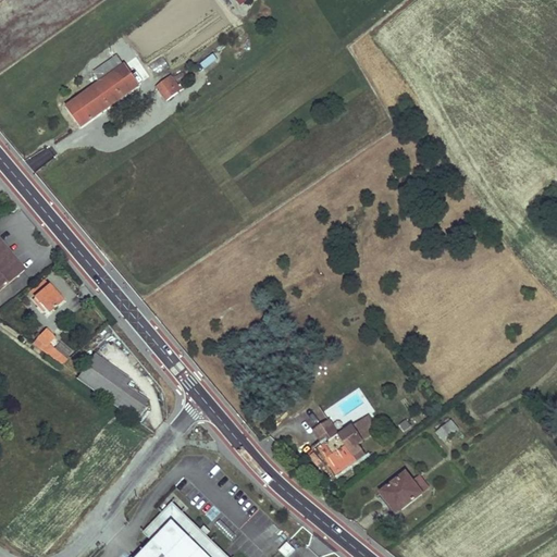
[(122,66),(119,62),(116,59),(102,69),(108,76),(65,107),(81,128),(138,86),(123,65),(122,66)]
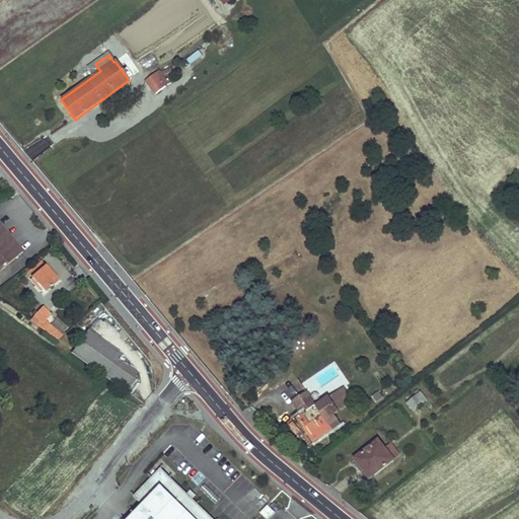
[(143,70),(151,63),(147,57),(139,64),(143,70)]
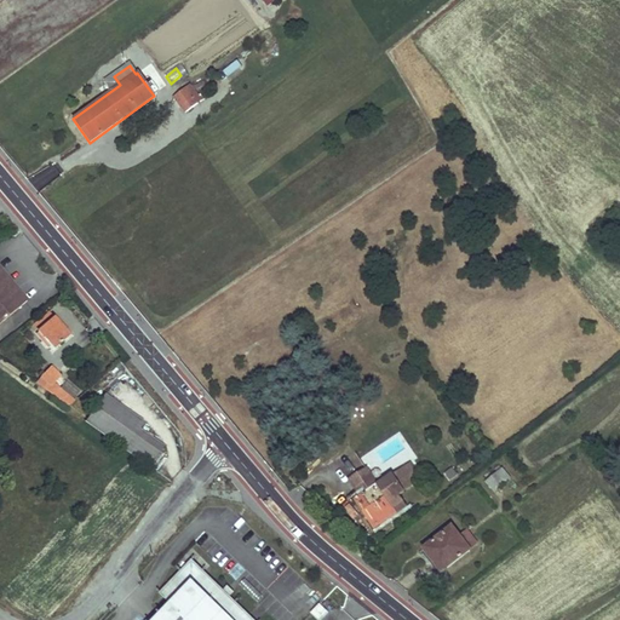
[(172,98),(178,105),(184,114),(199,104),(188,87),(172,98)]
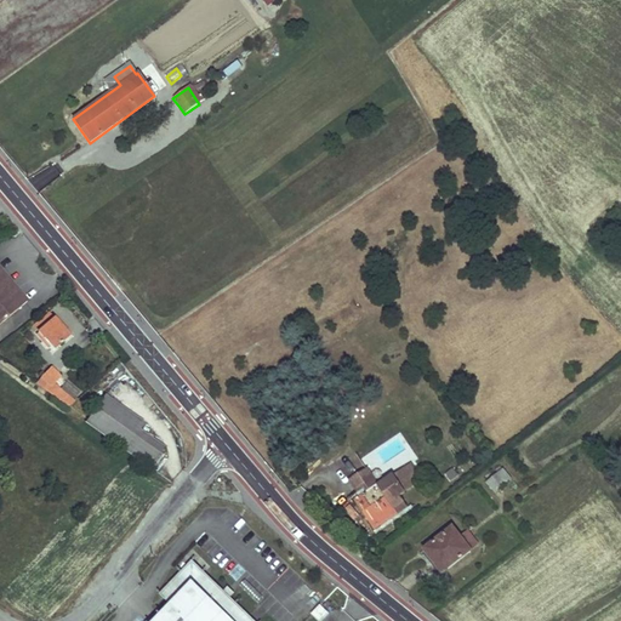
[(0,325),(26,303),(0,273),(0,325)]
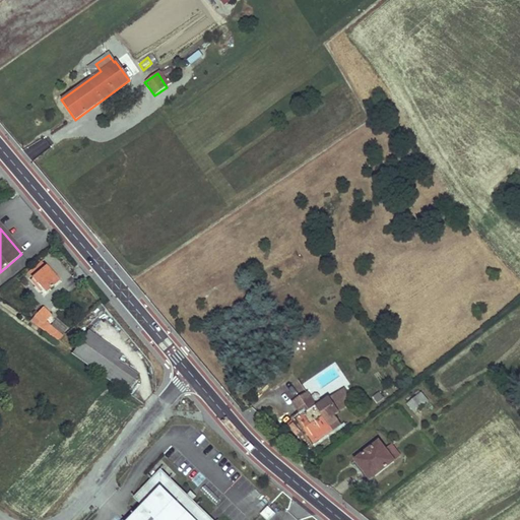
[(56,281),(40,262),(27,273),(44,293),(50,287),(56,281)]
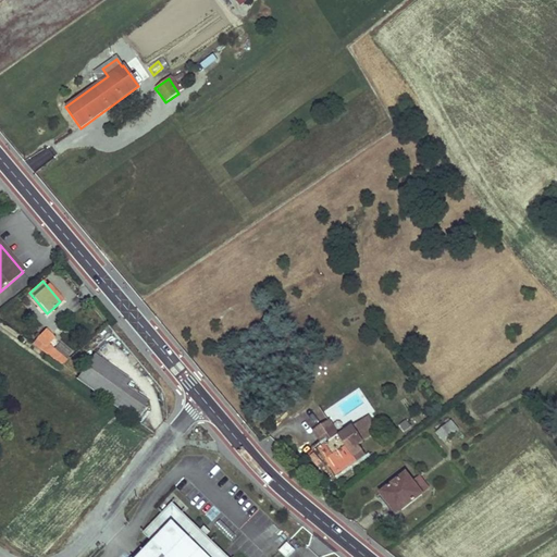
[(49,338),(38,330),(29,343),(61,364),(67,359),(45,345),(49,338)]
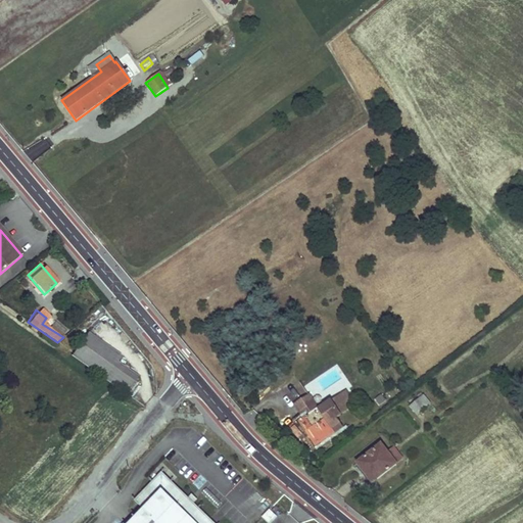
[(121,357),(88,333),(72,355),(125,394),(137,378),(115,363),(121,357)]
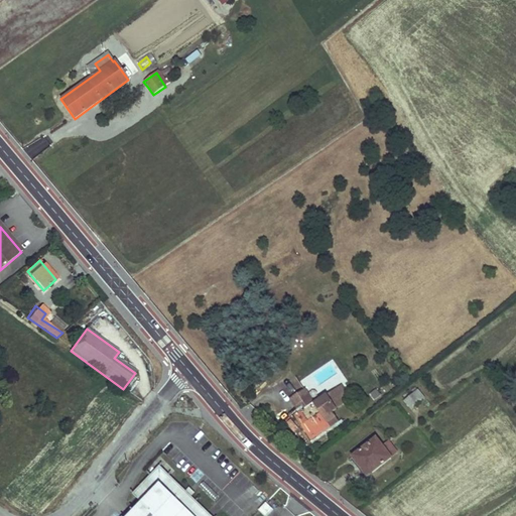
[(311,438),(318,433),(325,429),(319,421),(348,401),(339,388),(296,416),(311,438)]
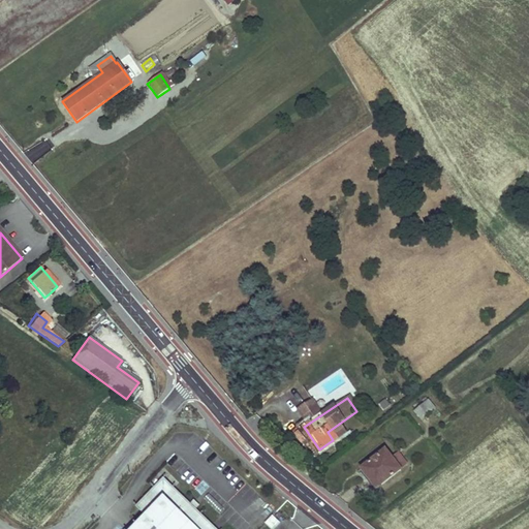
[(430,400),(415,410),(423,418),(437,408),(430,400)]
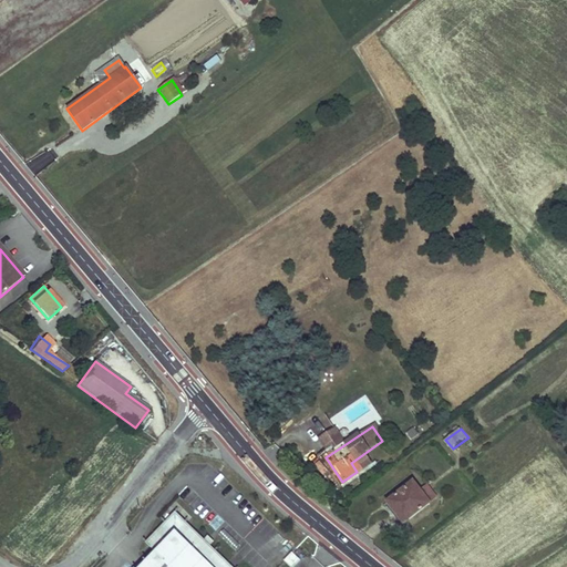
[(388,502),(397,512),(404,523),(430,502),(413,481),(388,502)]
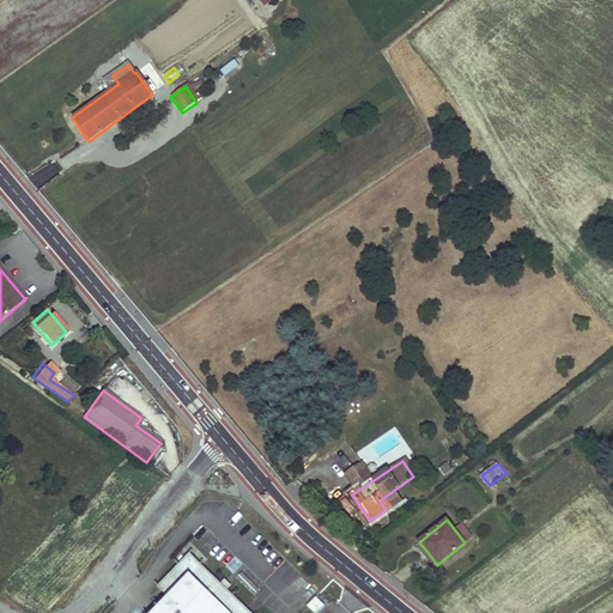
[(168,598),(152,612),(249,612),(189,554),(157,587),(168,598)]
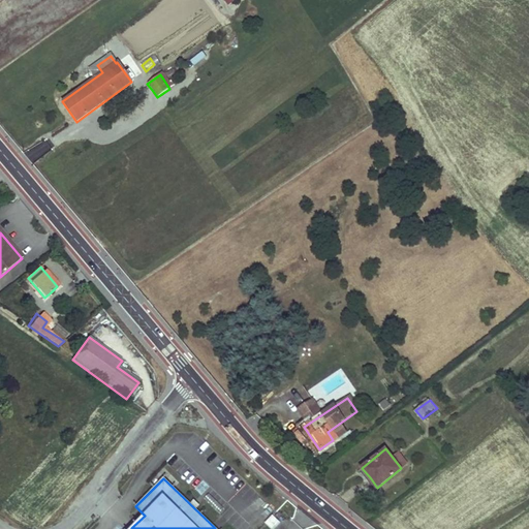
[(274,528),(281,523),(274,515),(266,523),(271,528),(274,528)]
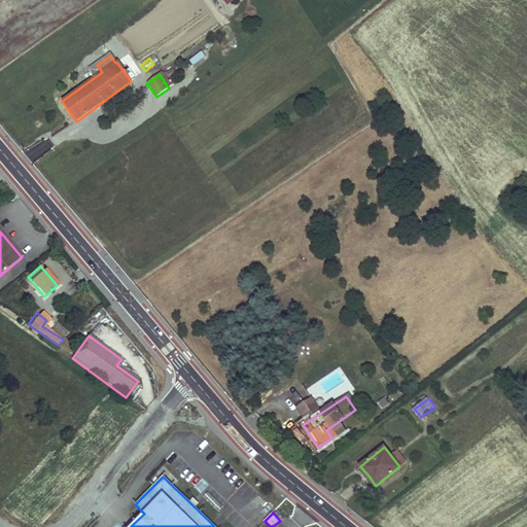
All buildings are outlined.
